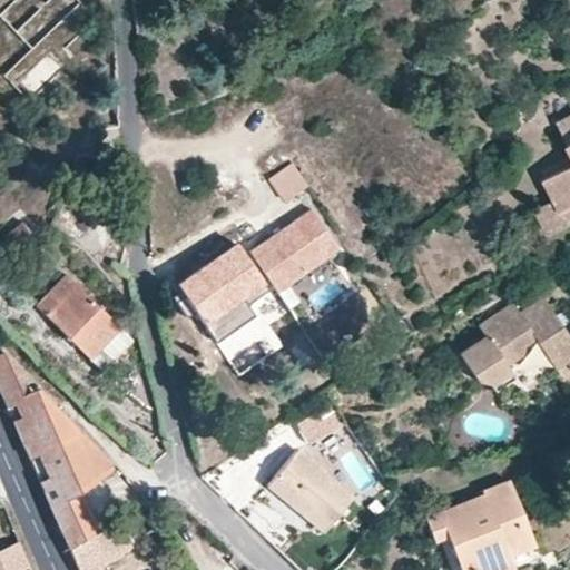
[(81,2),(78,0),(17,0),(0,17),(0,71),(6,78),(81,2)]
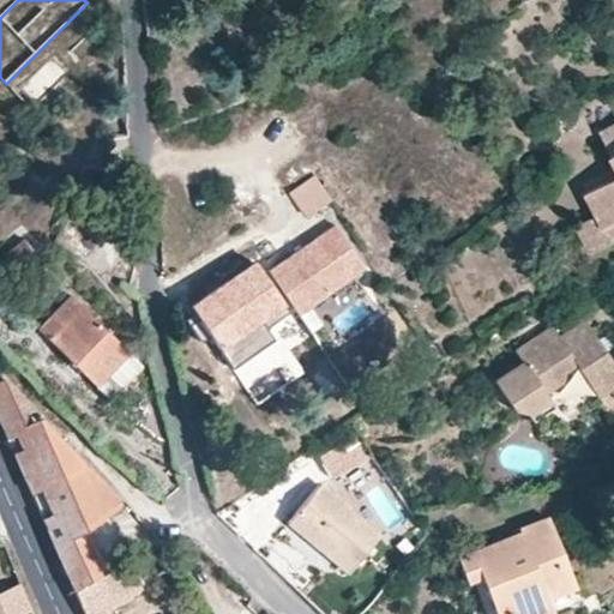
[(613,220),(613,121),(600,130),(611,154),(609,155),(613,163),(613,176),(603,182),(585,191),(583,192),(595,215),(602,227),(613,220)]
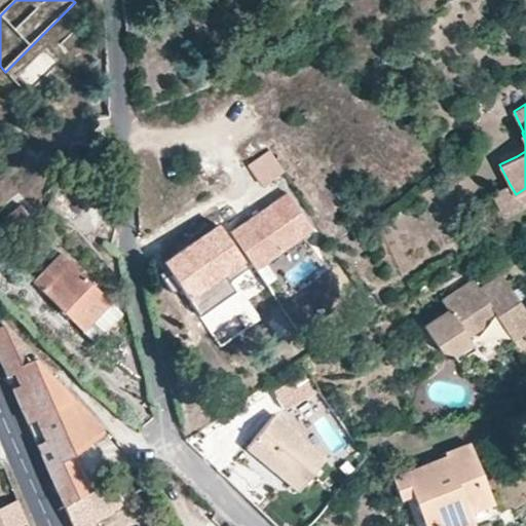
[(286,171),(270,149),(248,163),(264,186),(286,171)]
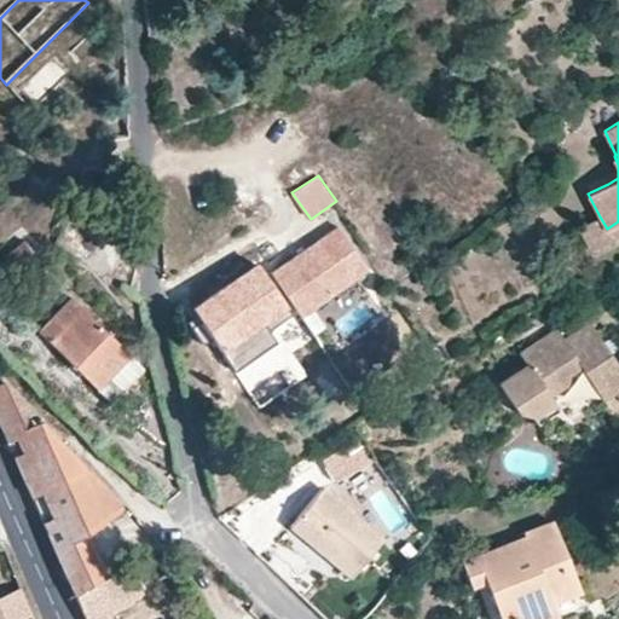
[(618,221),(607,229),(600,217),(578,227),(593,255),(618,241),(618,221)]
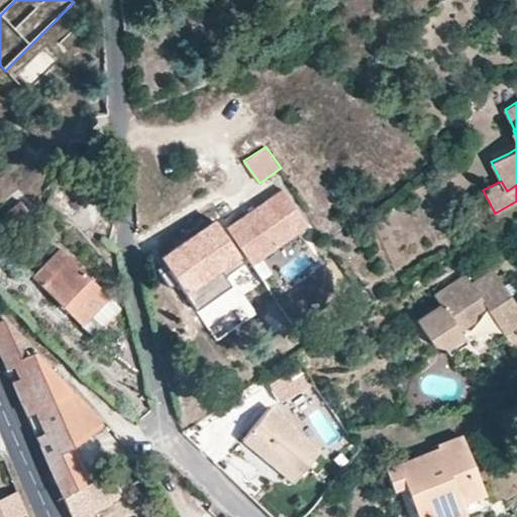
[(272,195),(227,226),(220,216),(215,219),(159,257),(183,294),(222,267),(227,275),(245,262),(240,253),(238,249),(246,243),(255,256),(294,229),(272,195)]
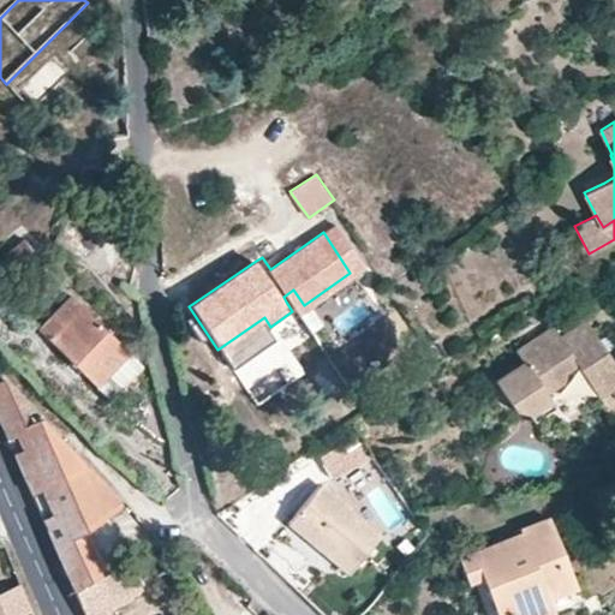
[(36,250),(28,242),(7,257),(16,268),(36,250)]
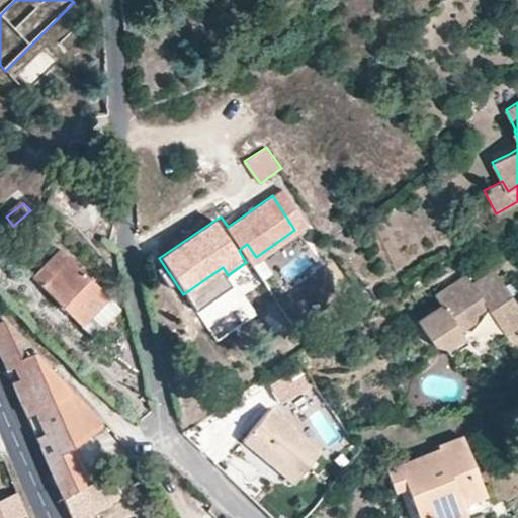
[(294,230),(256,257),(247,244),(239,250),(241,254),(246,262),(250,268),(298,235),(294,230)]
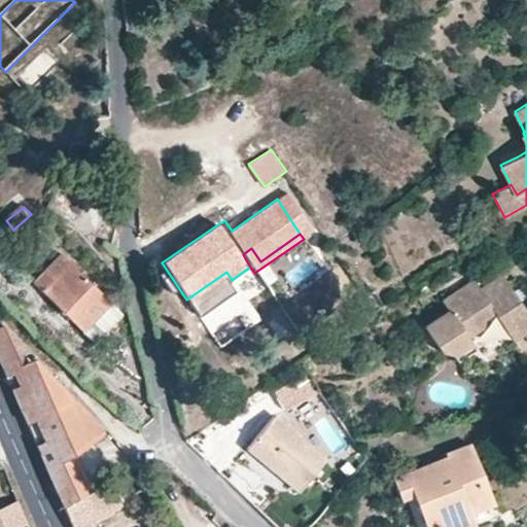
[(112,303),(62,252),(33,281),(84,332),(112,303)]
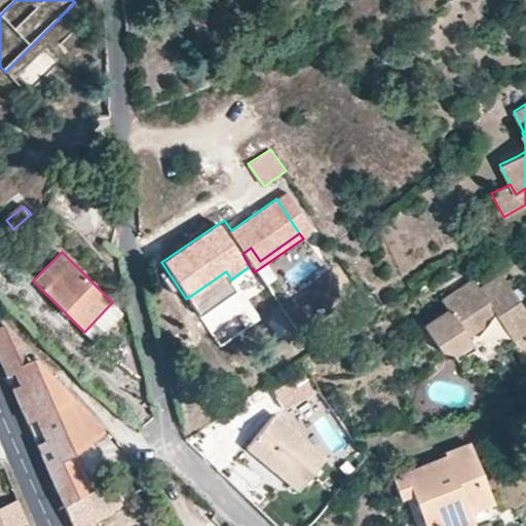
[(231,279),(226,271),(186,299),(191,307),(231,279)]
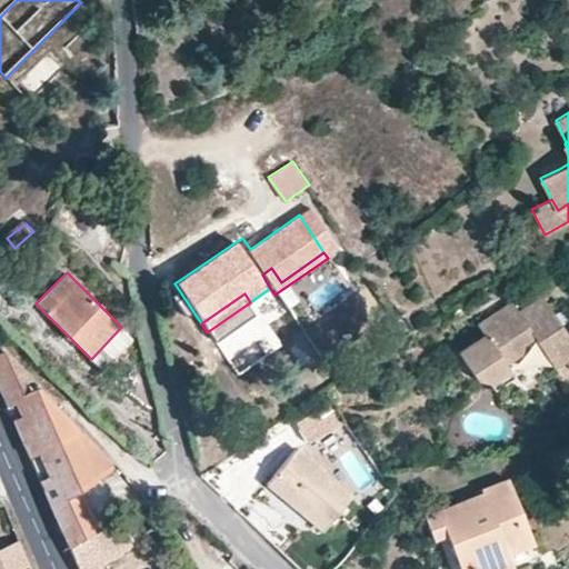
[(568,338),(541,297),(517,312),(511,302),(477,326),(483,335),(458,352),(476,381),(490,385),(493,389),(508,379),(512,377),(509,371),(505,365),(521,353),(523,347),(533,338),(547,360),(557,353),(562,363),(568,358),(568,338)]
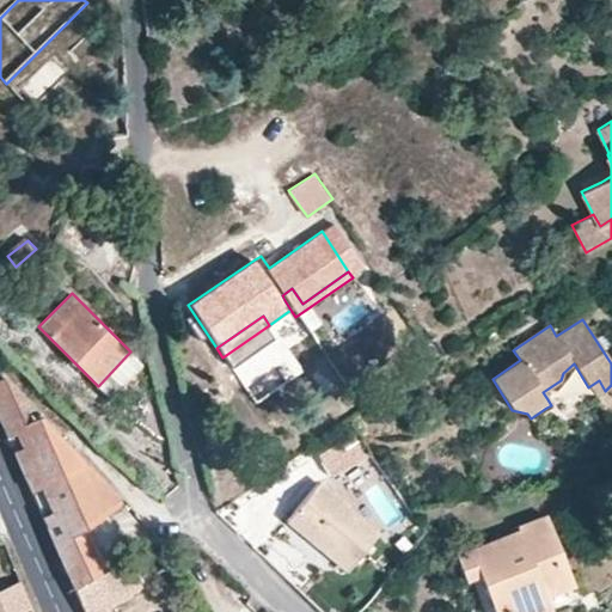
[(142,362),(130,352),(98,386),(110,397),(142,362)]
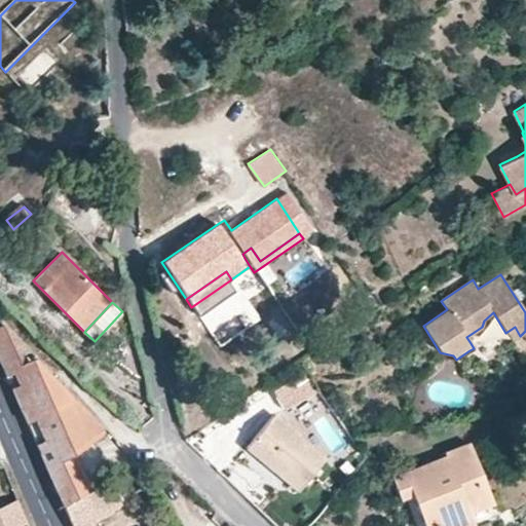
[(64,505),(72,525),(85,525),(123,502),(122,501),(116,491),(118,490),(120,493),(122,497),(124,500),(143,487),(133,477),(104,467),(109,479),(91,489),(74,454),(91,443),(109,431),(36,358),(30,351),(4,324),(0,326),(0,360),(45,464),(64,505)]
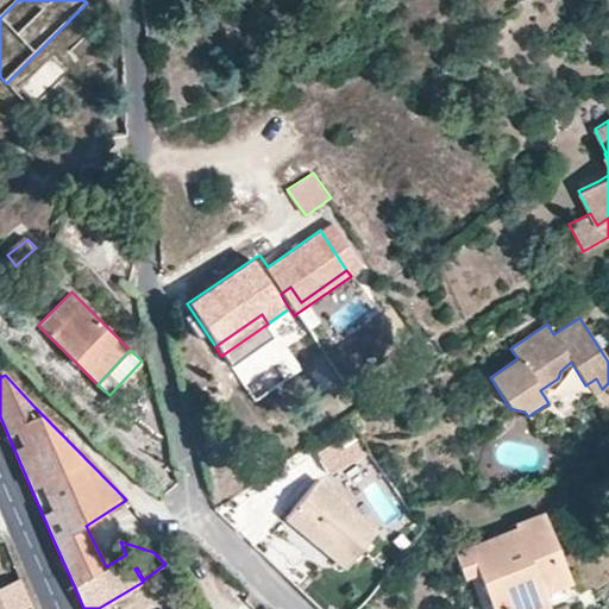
[(596,378),(585,385),(592,395),(602,389),(596,378)]
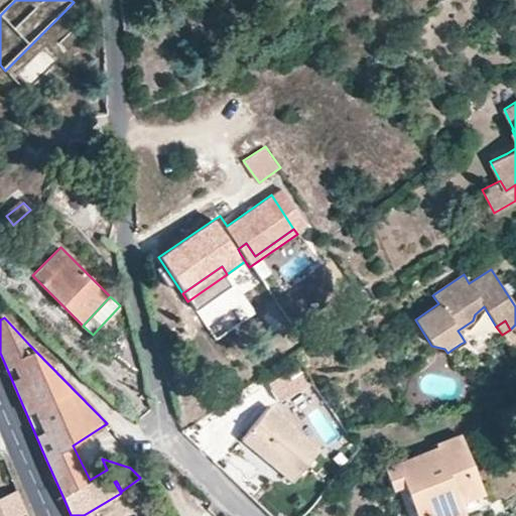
[(314,382),(301,357),(284,367),(287,372),(268,383),(280,403),(293,395),(297,402),(316,391),(312,383),(314,382)]
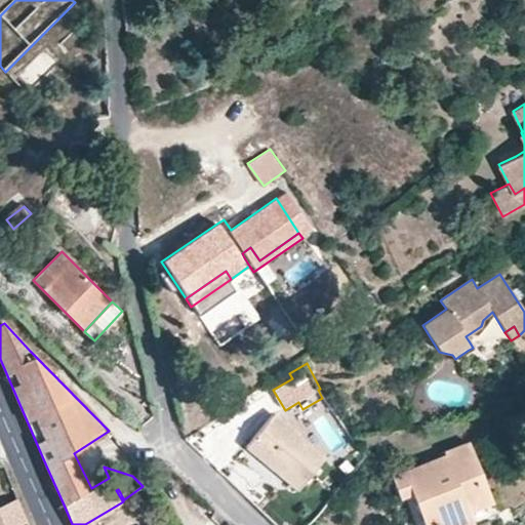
[(310,444),(273,414),(245,446),(275,472),(297,491),(325,456),(310,444)]
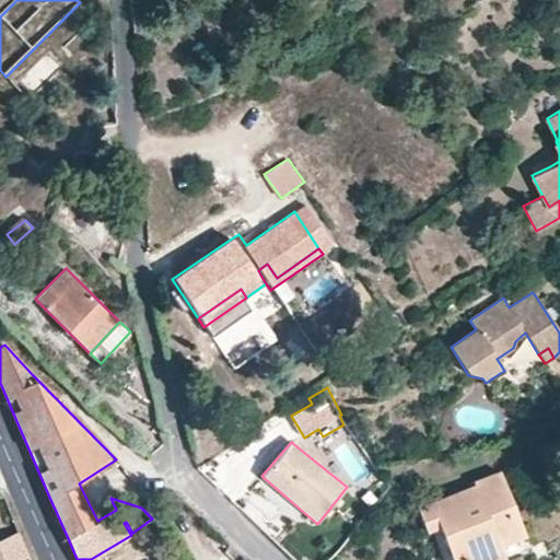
[(525,536),(499,470),(471,481),(474,485),(416,506),(426,533),(431,531),(439,527),(451,559),(465,559),(500,547),(525,536)]
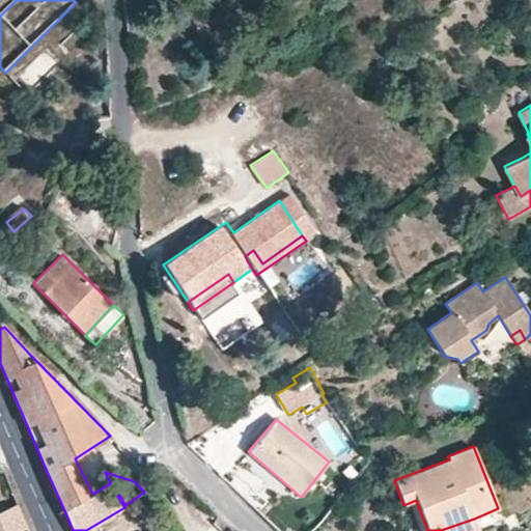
[(105,472),(92,447),(75,458),(92,494),(110,483),(105,472)]
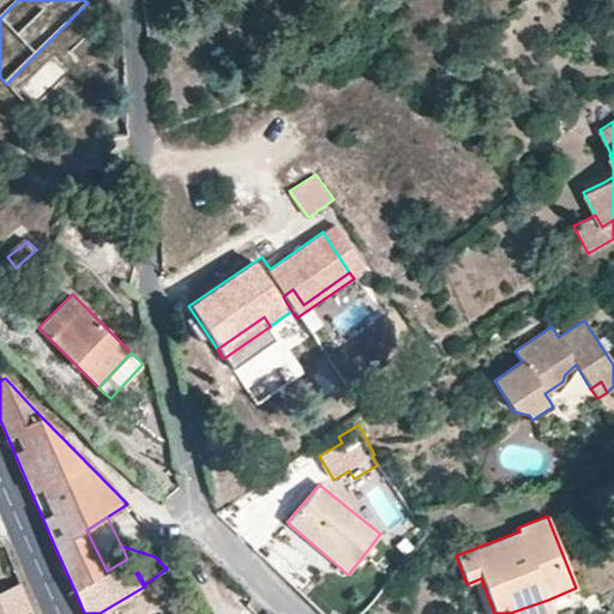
[(321,552),(287,522),(276,535),(312,564),(321,552)]
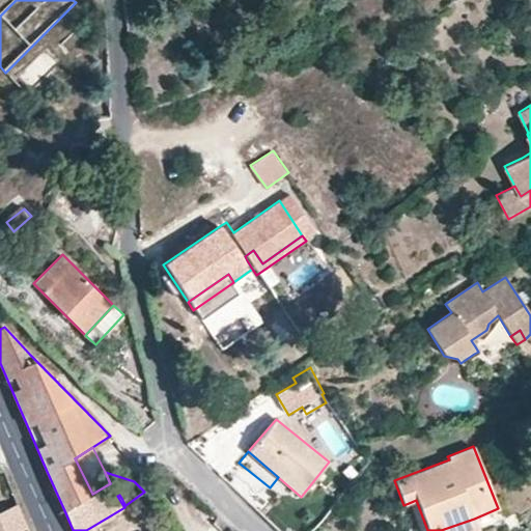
[(123,502),(121,498),(119,495),(117,496),(123,506),(126,505),(123,502)]
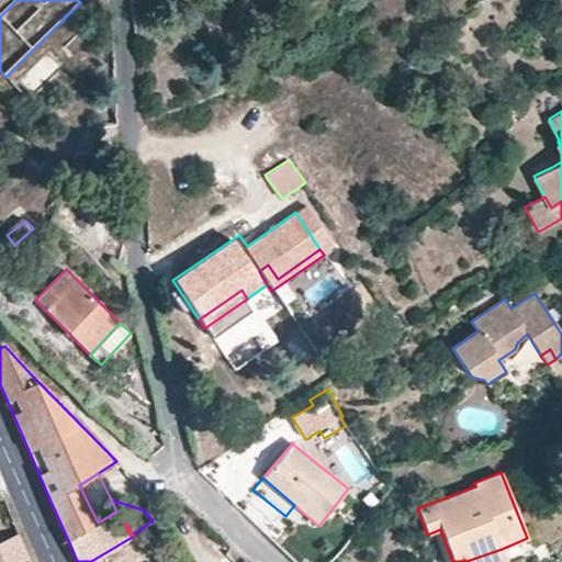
[(506,561),(502,549),(467,561),(506,561)]
